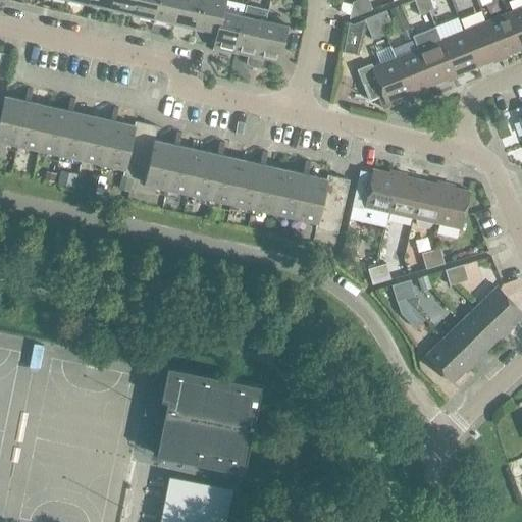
[(89,0),(89,5),(110,10),(111,0),(89,0)]
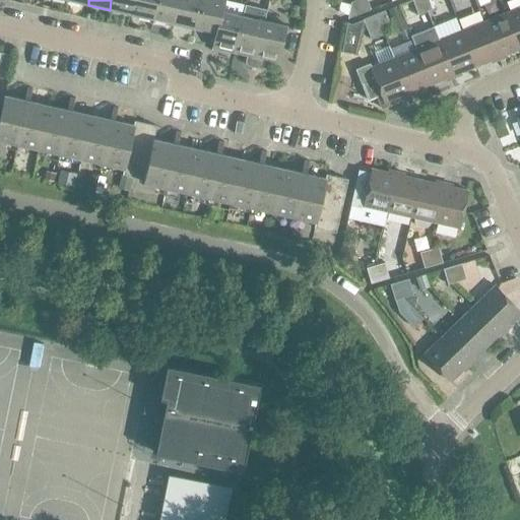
[(111,0),(110,10),(131,14),(134,0),(111,0)]
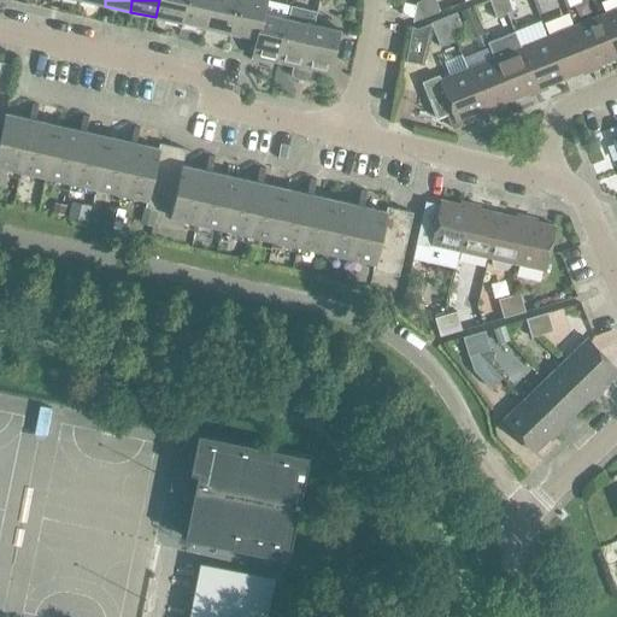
[(159,0),(156,17),(181,23),(186,0),(159,0)]
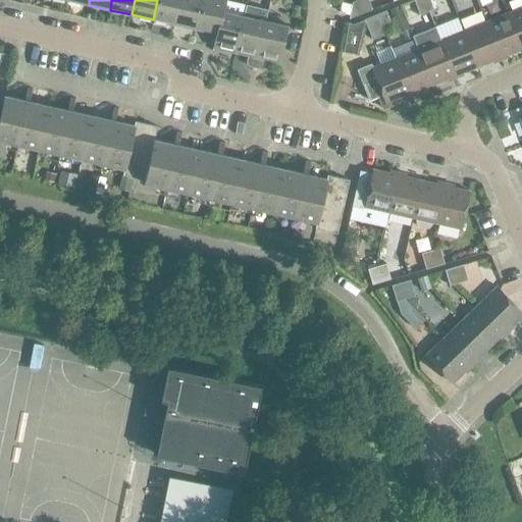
[(157,0),(153,19),(174,24),(179,0),(157,0)]
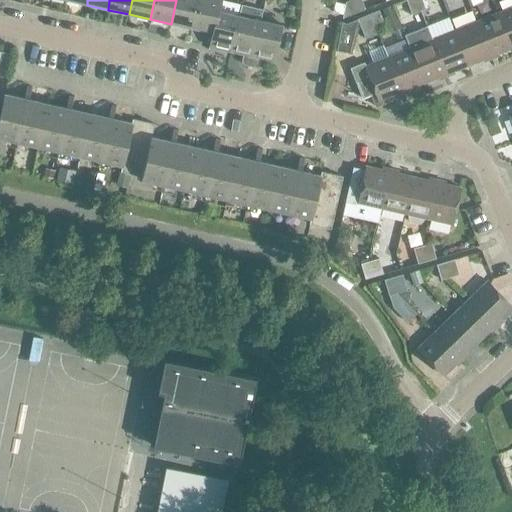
[(176,0),(171,24),(192,29),(198,0),(176,0)]
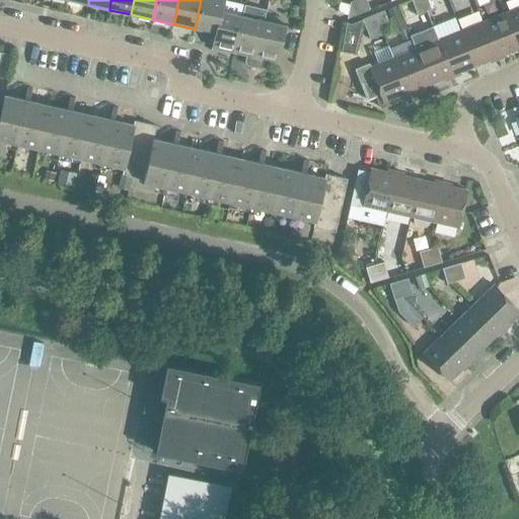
[(212,48),(213,48),(223,0),(201,0),(195,29),(215,33),(212,48)]
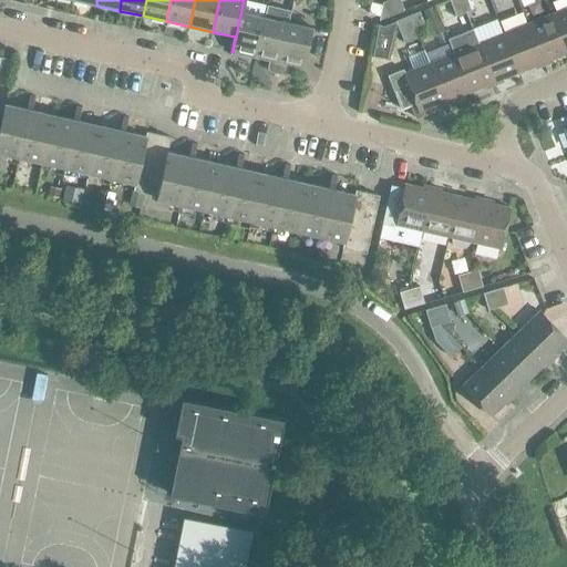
[(244,0),(233,52),(256,58),(265,18),(243,13),(245,0),(244,0)]
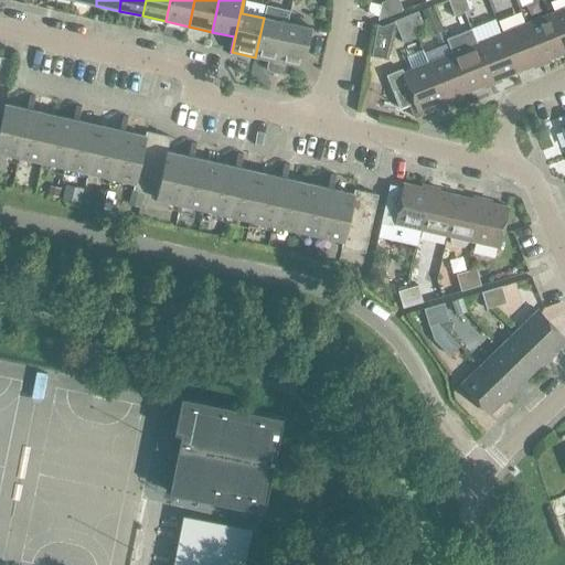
[(465,16),(458,0),(454,0),(448,2),(455,19),(465,16)]
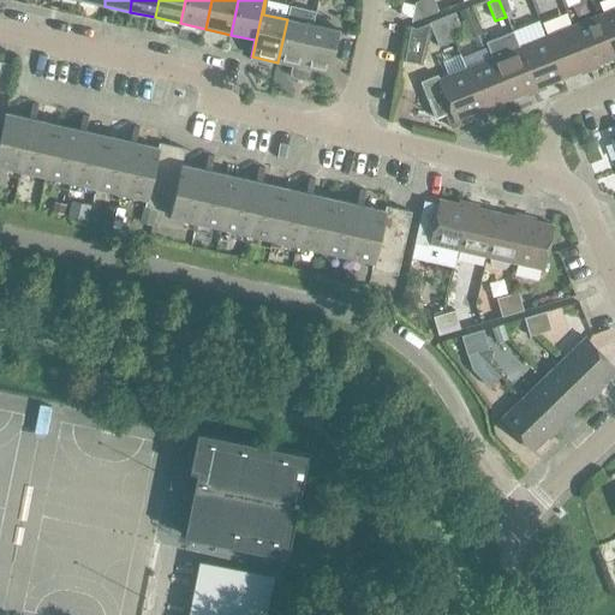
[(511,0),(499,0),(506,17),(515,12),(511,0)]
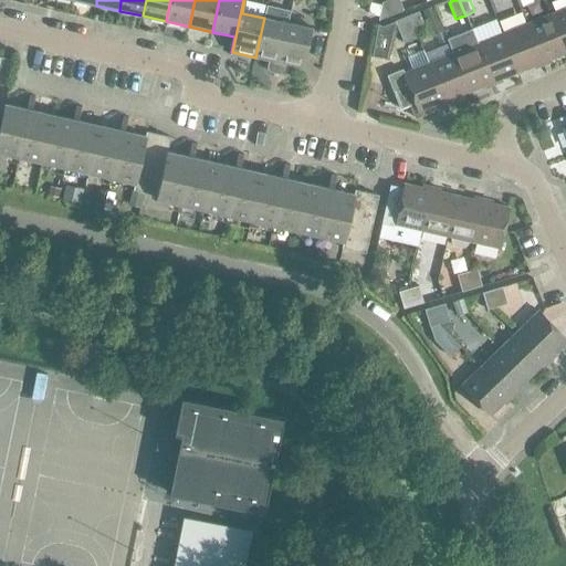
[(274,73),(276,74),(287,23),(290,12),(266,7),(264,18),(255,58),(273,61),(271,69),(274,73)]
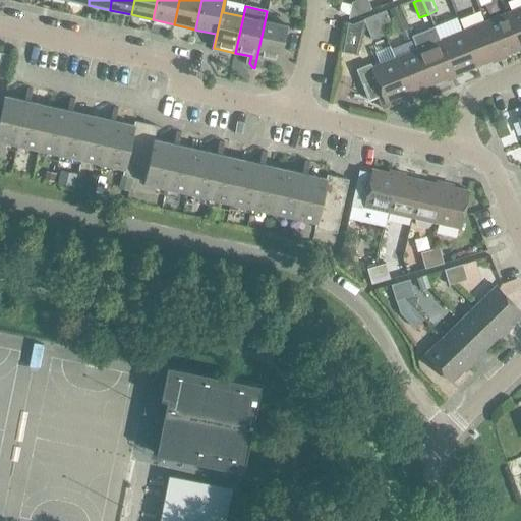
[(520,7),(508,12),(520,46),(520,7)]
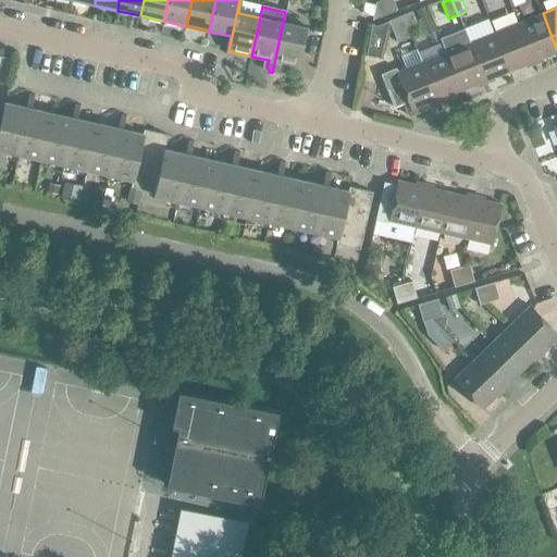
[(416,13),(425,37),(436,33),(426,9),(416,13)]
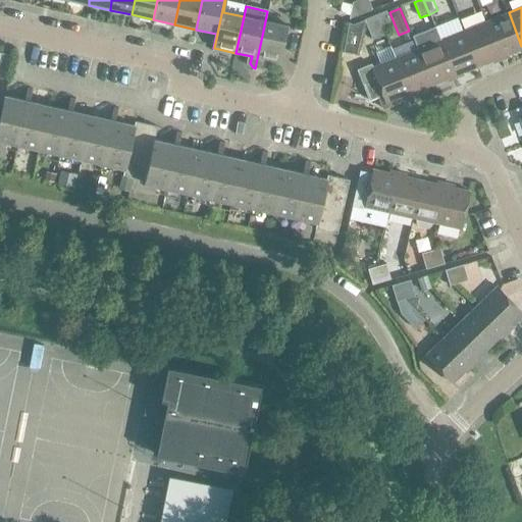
[(521,46),(509,12),(486,21),(501,57),(521,48),(521,46)]
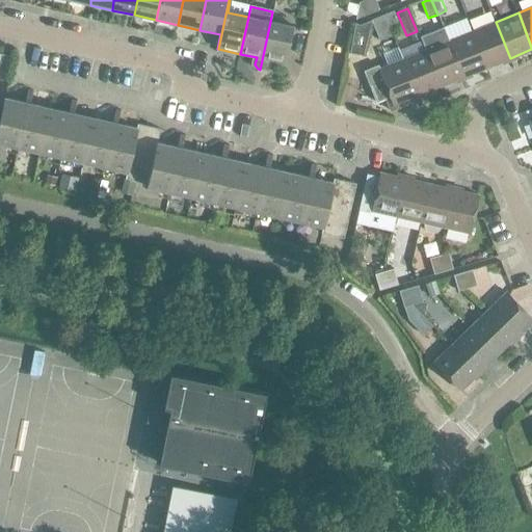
[(394,14),(386,17),(392,32),(400,29),(394,14)]
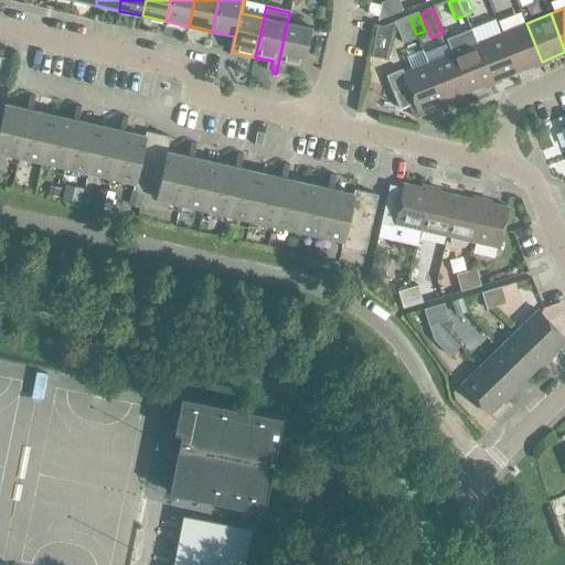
[(416,34),(409,18),(395,24),(401,40),(416,34)]
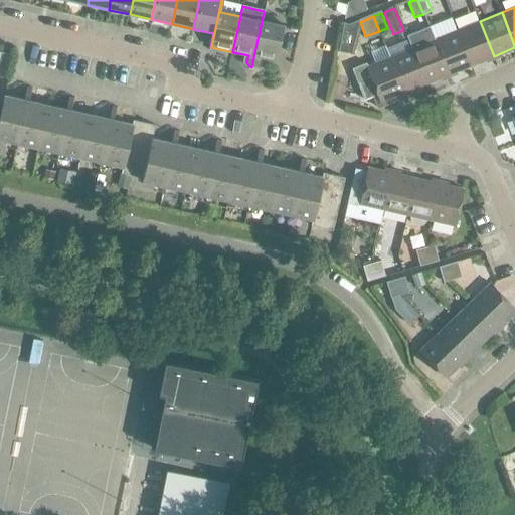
[(350,24),(344,23),(339,51),(351,53),(359,22),(359,20),(351,23),(350,24)]
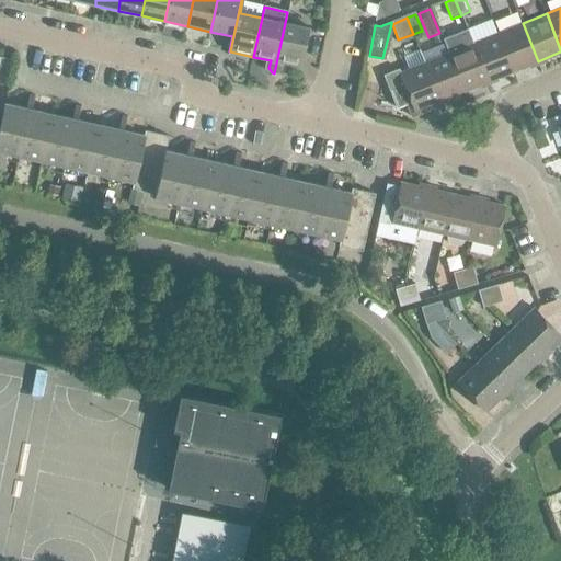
[(285,23),(274,73),(284,76),(288,72),(290,65),(300,67),(309,29),(285,23)]
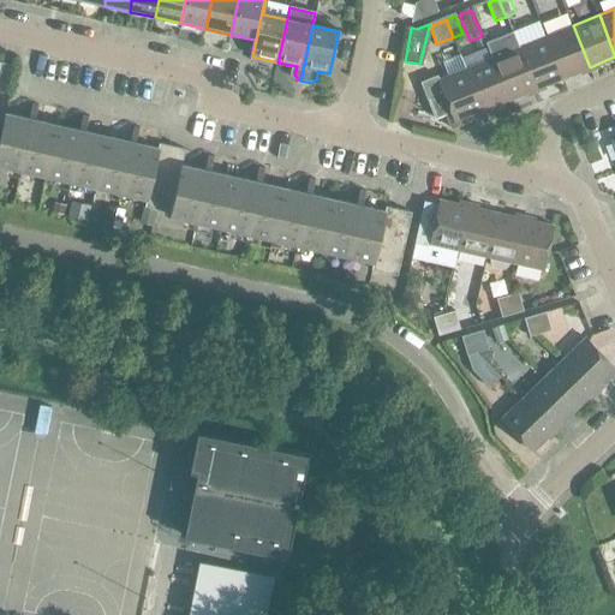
[(573,25),(545,36),(562,78),(590,67),(573,25)]
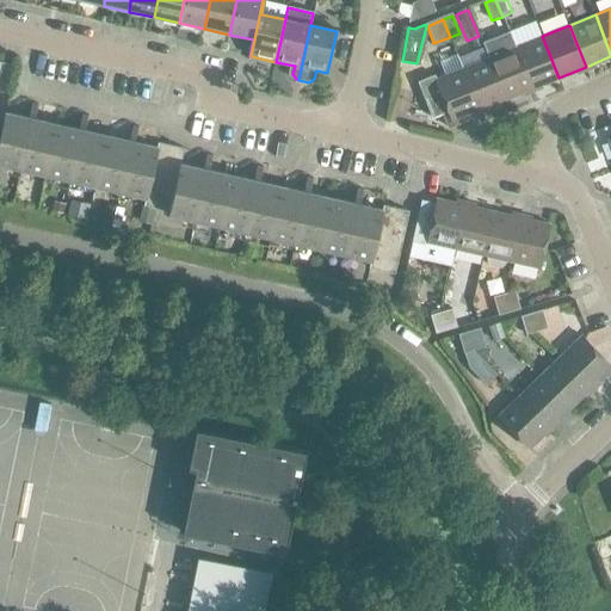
[(489,57),(506,99),(532,88),(516,47),(510,32),(483,43),(489,57)]
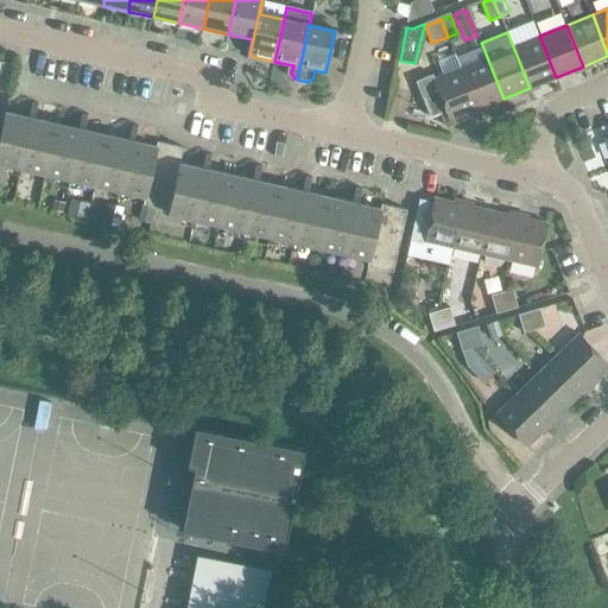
[(539,36),(513,46),(530,88),(556,77),(539,36)]
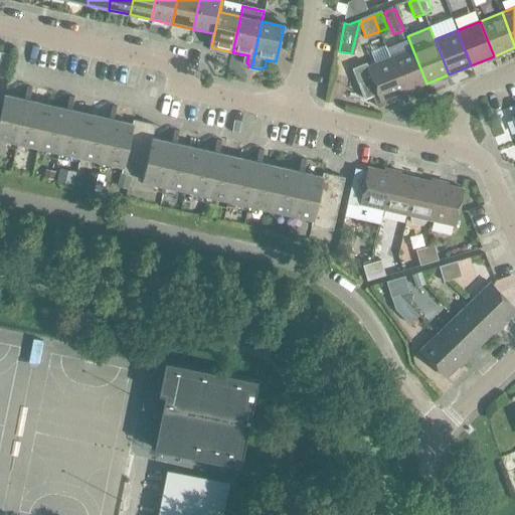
[(412,48),(390,57),(403,93),(426,83),(412,48)]
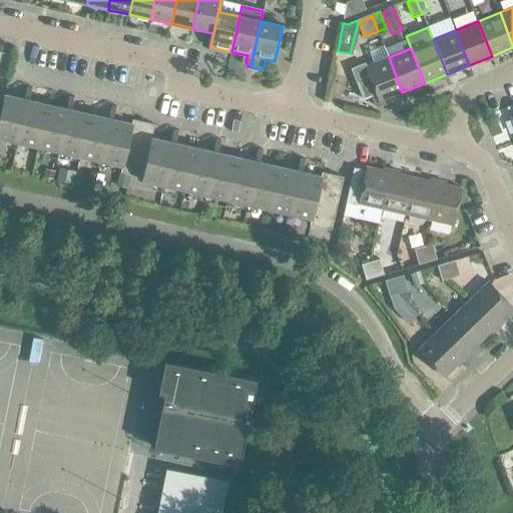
[(402,92),(389,57),(367,66),(365,62),(351,68),(363,99),(372,95),(377,107),(394,100),(394,95),(402,92)]
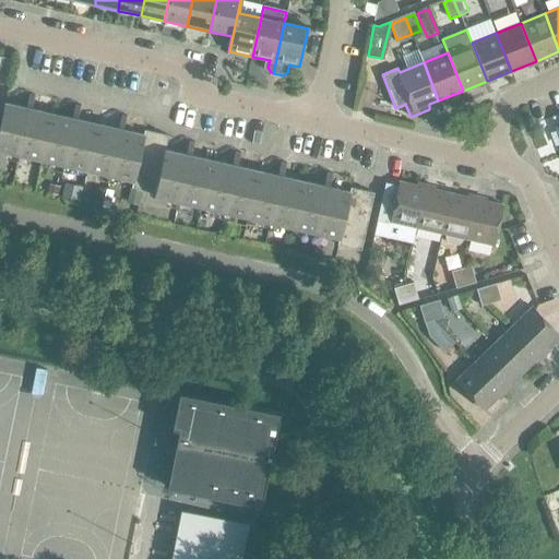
[(0,123),(0,150),(19,155),(32,94),(30,94),(26,107),(4,103),(0,123)]
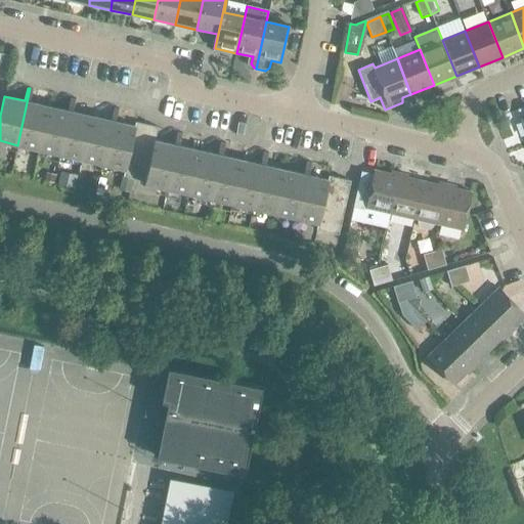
[(17,145),(39,149),(48,106),(30,102),(33,89),(30,88),(17,145)]
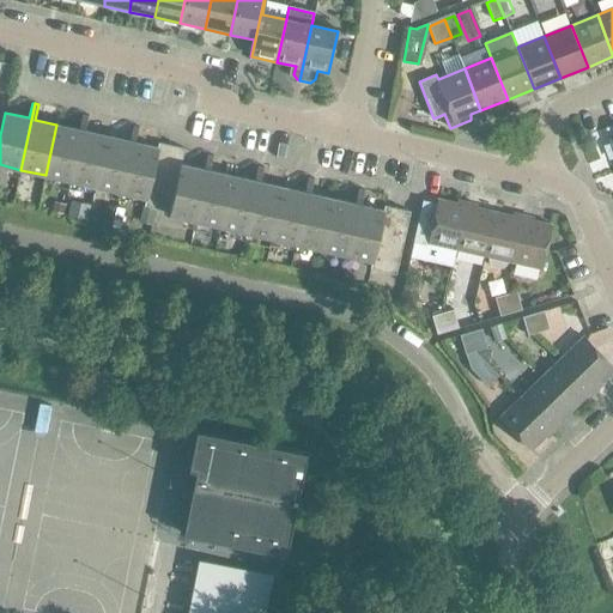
[(46,175),(71,181),(85,115),(83,114),(79,129),(56,125),(46,175)]
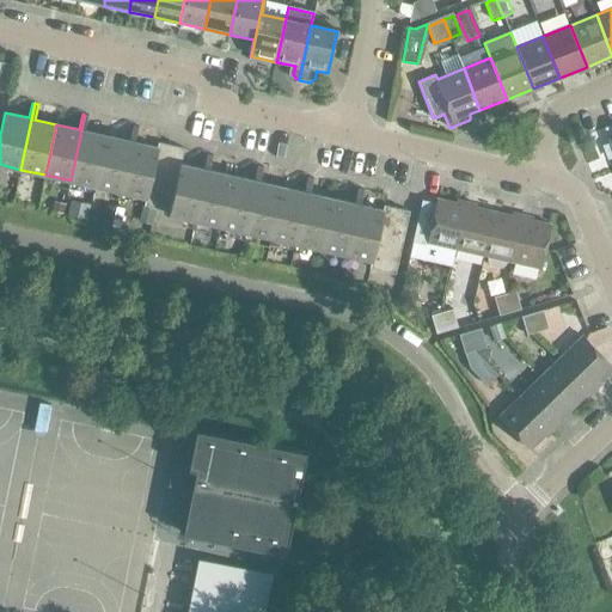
[(71,181),(96,187),(108,135),(85,130),(89,116),(85,115),(71,181)]
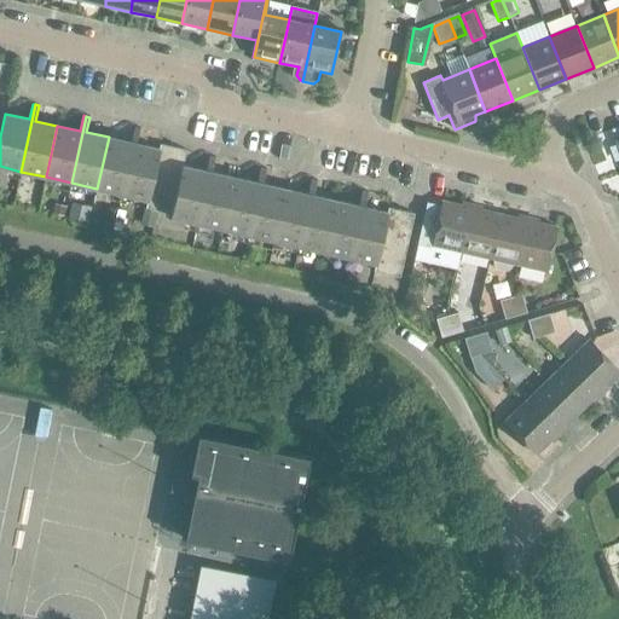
[(97,189),(122,195),(138,127),(134,127),(131,143),(109,137),(97,189)]
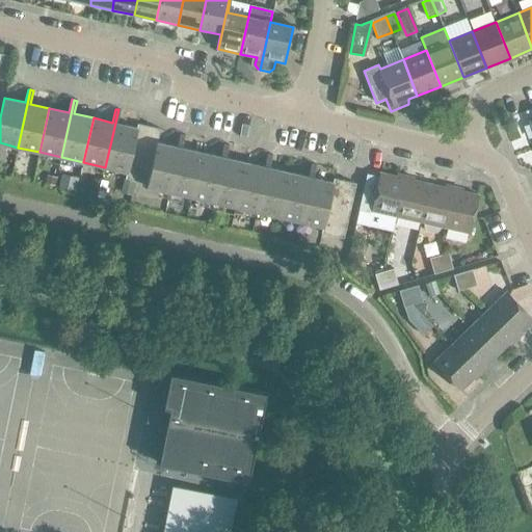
[(105,167),(127,173),(137,128),(117,124),(121,110),(118,109),(105,167)]
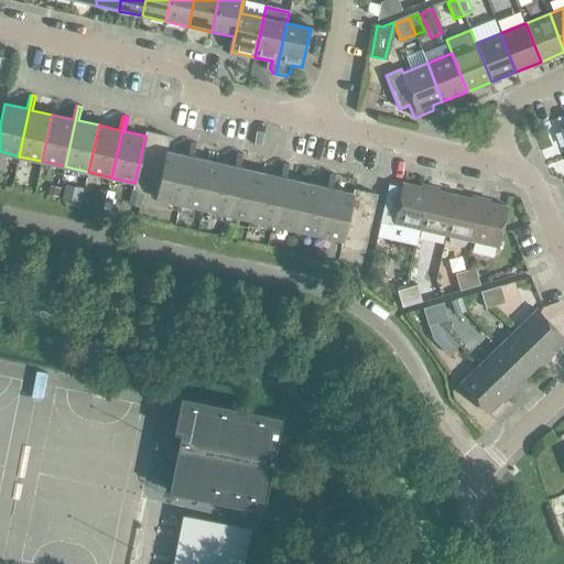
[(147,131),(145,136),(134,183),(133,190),(156,195),(166,151),(167,151),(171,137),(147,131)]
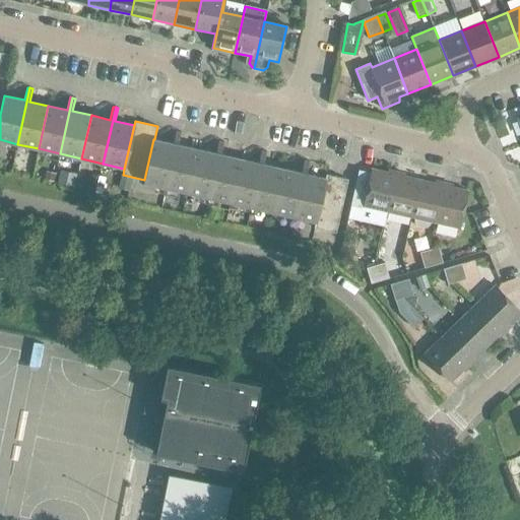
[(143,183),(166,188),(179,131),(176,131),(173,144),(154,139),(153,139),(144,180),(143,183)]
